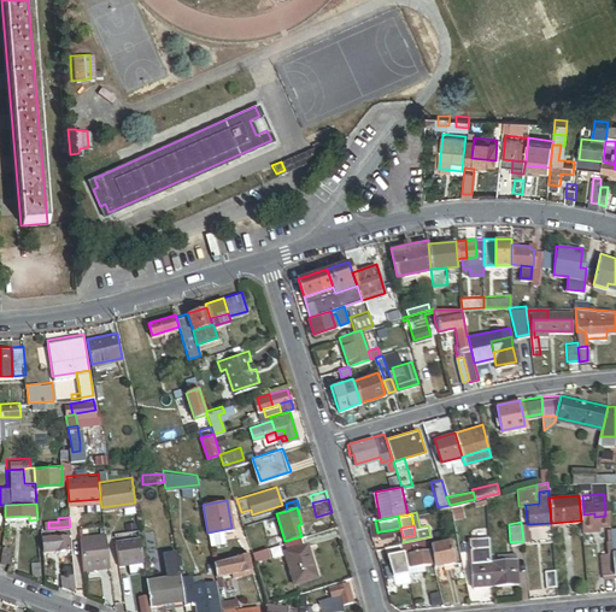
[(70,527),(48,528),(41,528),(41,536),(42,536),(56,535),(56,536),(63,536),(64,545),(56,546),(57,547),(57,548),(70,548),(69,535),(70,534),(70,527)]
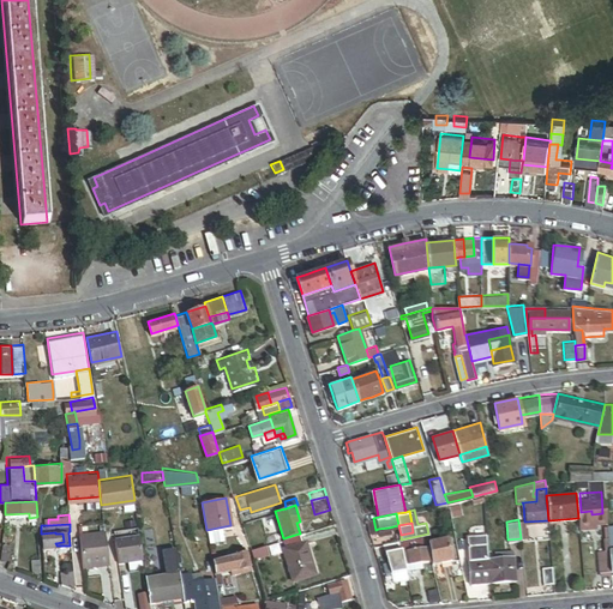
[(221,540),(218,528),(206,530),(209,542),(221,540)]
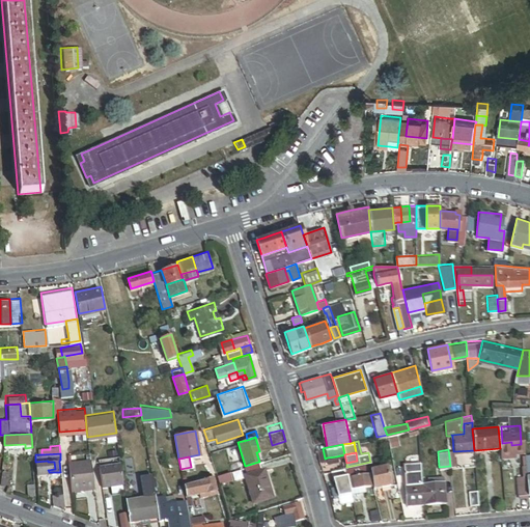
[(90,458),(67,461),(71,486),(84,484),(84,487),(93,486),(90,458)]
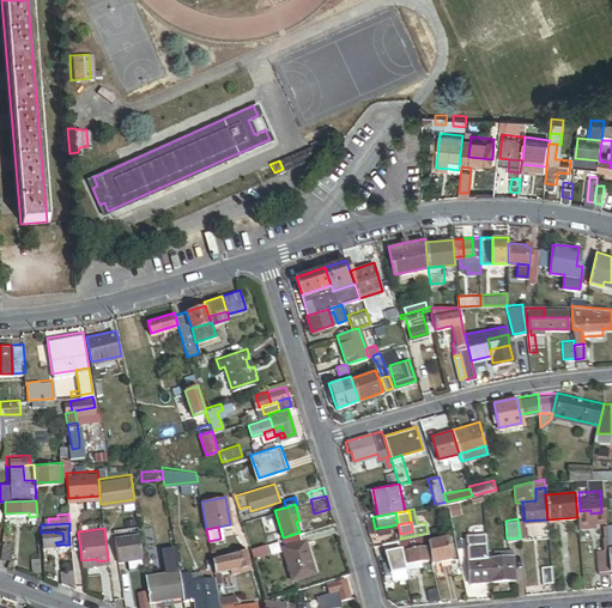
[(55,532),(42,533),(43,545),(56,543),(55,542),(55,533),(55,532)]
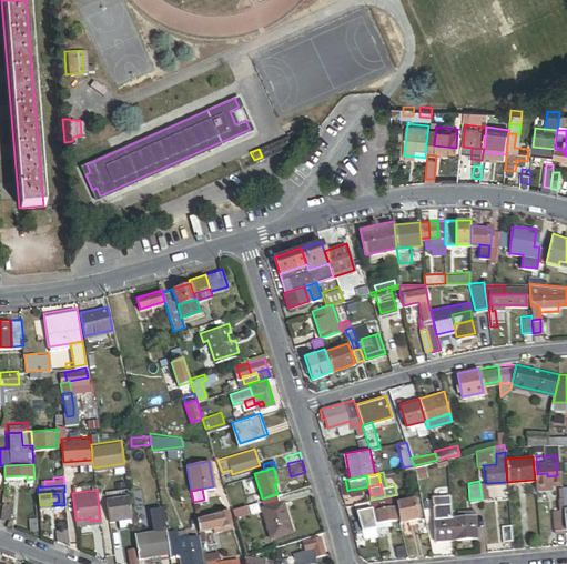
[(449,493),(432,495),(433,504),(451,502),(449,493)]
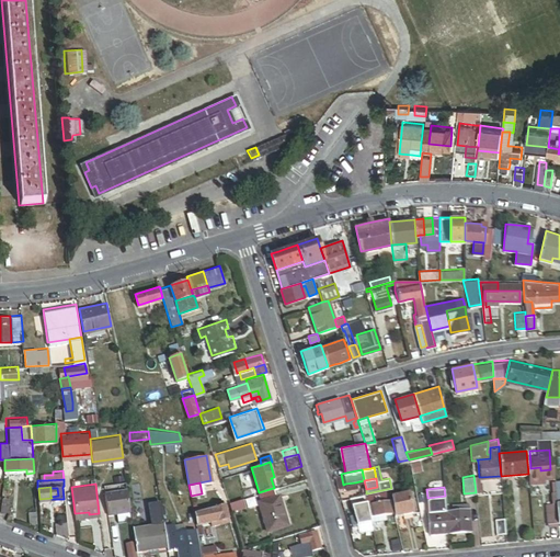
[(127,488),(105,490),(109,512),(130,510),(127,488)]
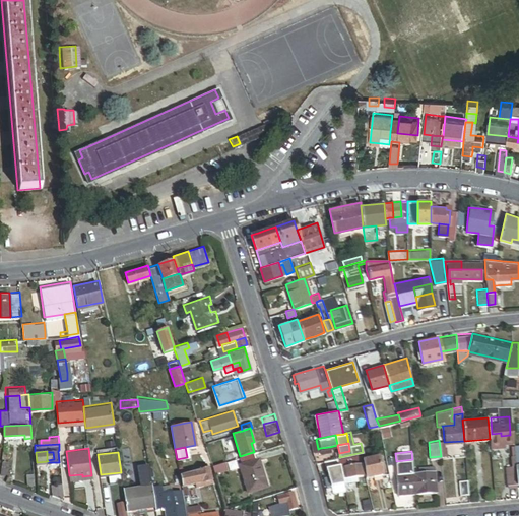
[(253,452),(240,456),(237,457),(247,491),(269,484),(261,457),(255,458),(253,452)]
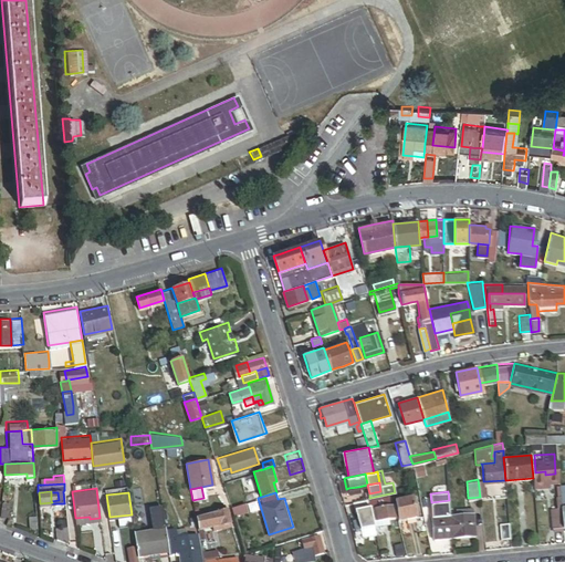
[(394,495),(368,499),(370,505),(370,507),(374,507),(395,503),(394,495)]
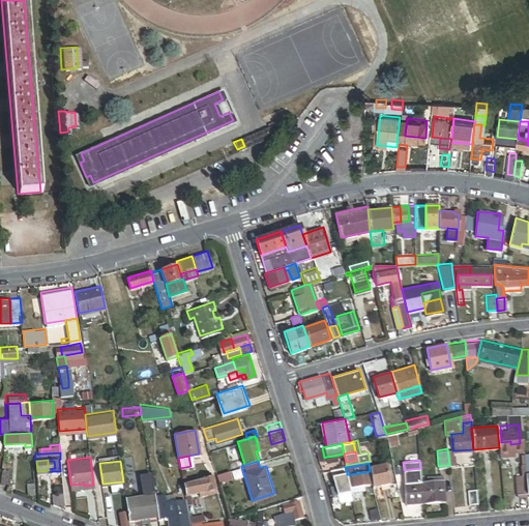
[(373,483),(374,487),(390,485),(386,464),(370,467),(373,483)]
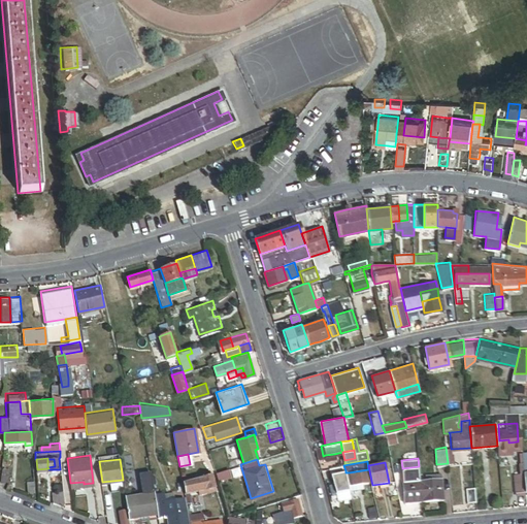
[(8,480),(9,465),(2,464),(1,479),(8,480)]
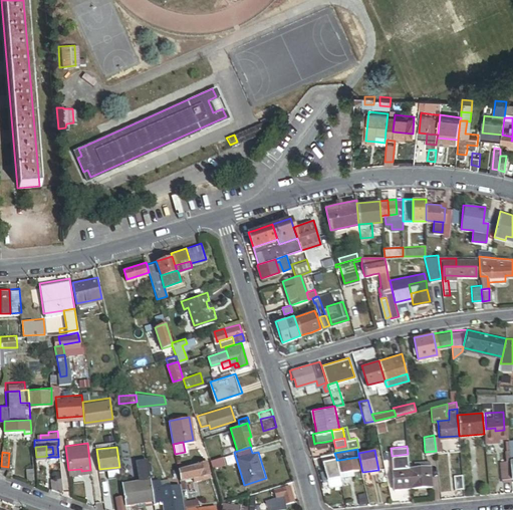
[(334,453),(334,452),(321,454),(322,461),(336,458),(334,453)]
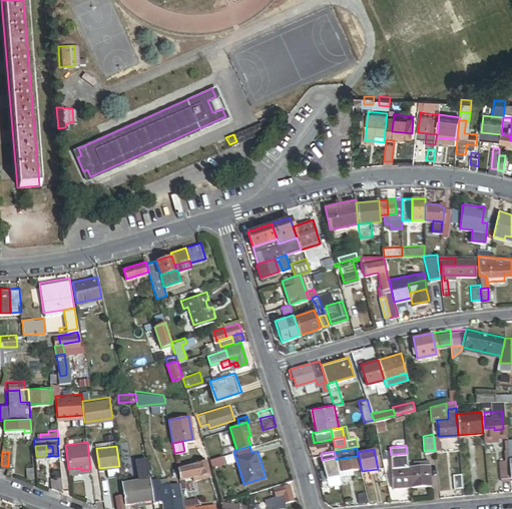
[(408,467),(407,453),(391,455),(392,468),(408,467)]
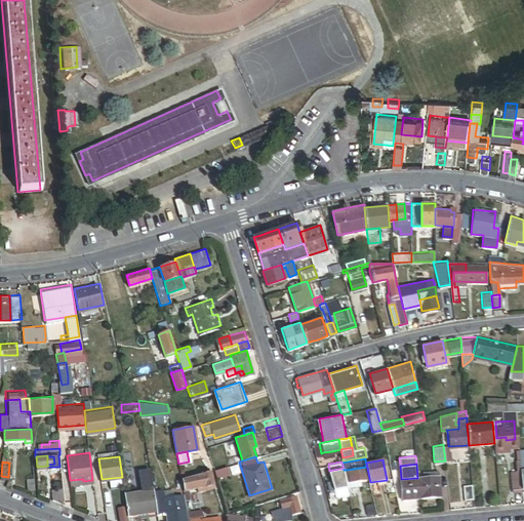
[(226,466),(213,470),(215,476),(228,473),(226,466)]
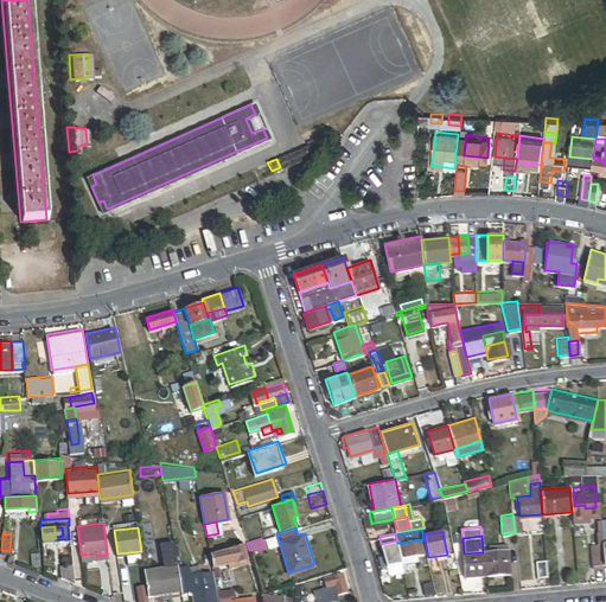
[(416,554),(426,552),(423,539),(401,543),(403,556),(416,554)]
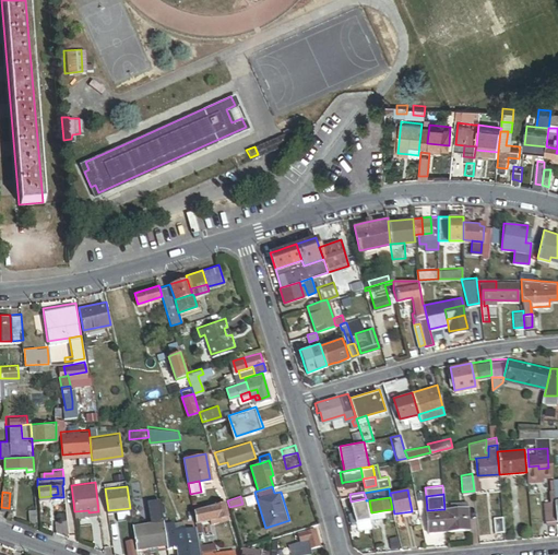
[(366,498),(351,502),(353,510),(349,511),(352,521),(355,520),(369,518),(366,500),(366,498)]
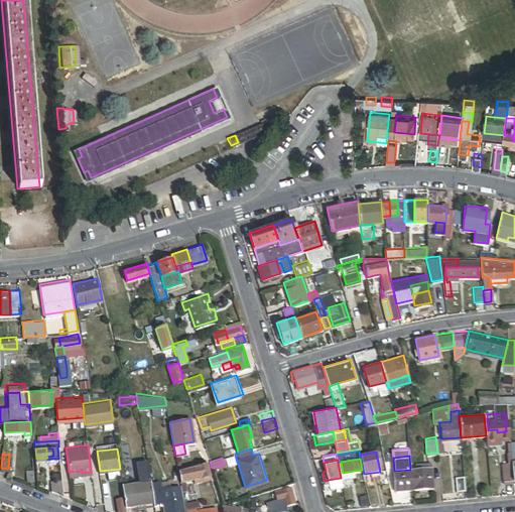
[(508,462),(502,462),(504,480),(513,479),(512,461),(508,462)]
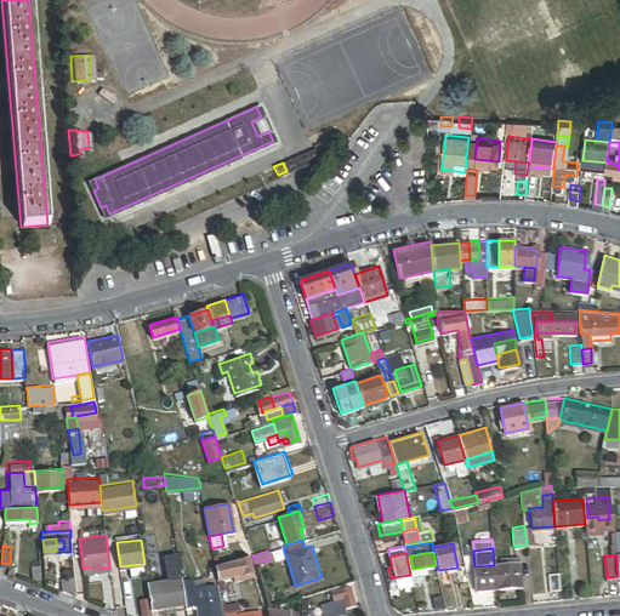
[(407,555),(410,575),(427,572),(426,566),(413,569),(410,555),(407,555)]
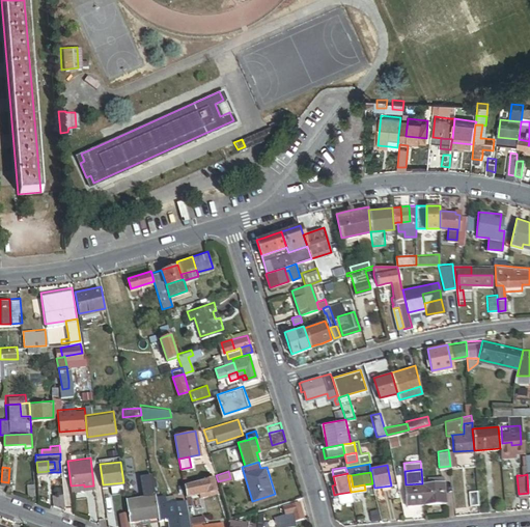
[(216,490),(213,480),(205,481),(207,491),(216,490)]
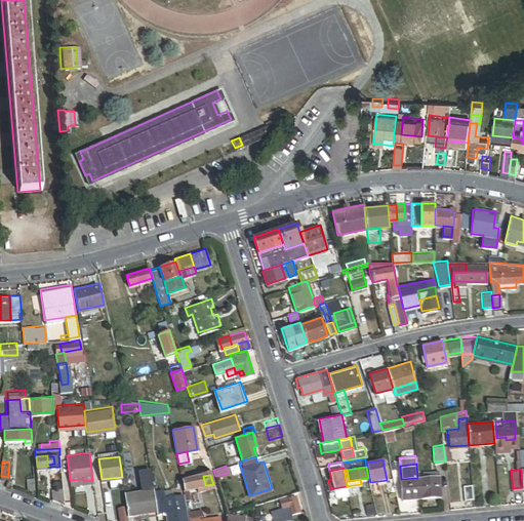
[(185,480),(185,482),(186,489),(188,489),(198,487),(204,486),(205,485),(203,476),(185,480)]
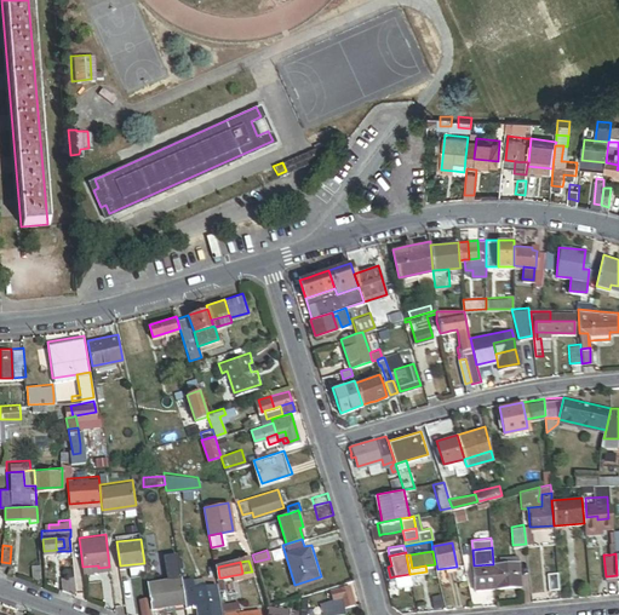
[(493,564),(496,587),(521,585),(519,562),(502,563),(493,564)]
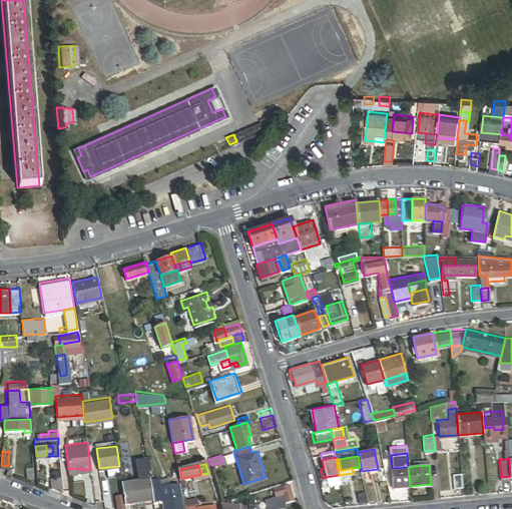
[(394,487),(410,486),(408,467),(392,468),(394,487)]
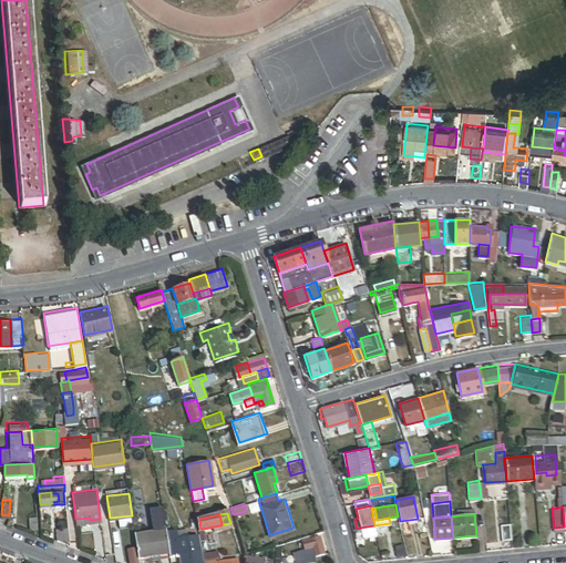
[(69,532),(68,518),(61,518),(61,526),(55,526),(55,539),(70,543),(69,532)]
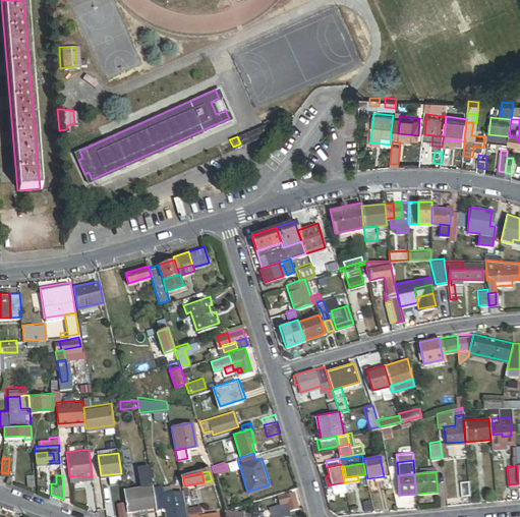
[(461,495),(470,495),(469,479),(460,480),(461,495)]
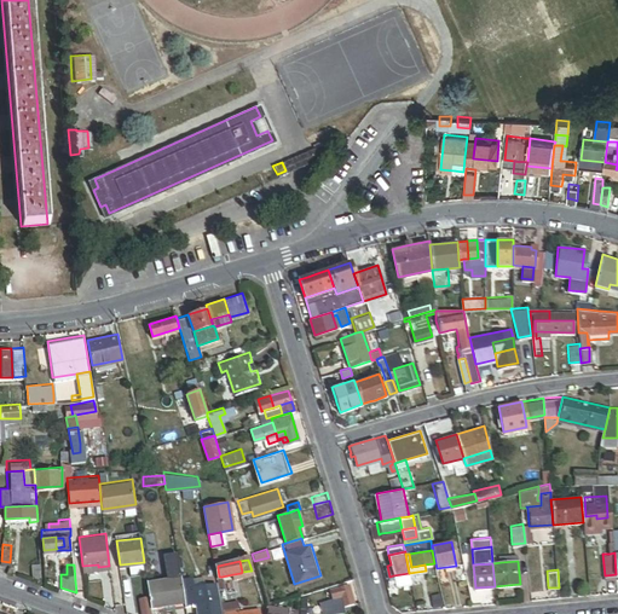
[(409,573),(393,575),(394,583),(398,585),(411,581),(409,573)]
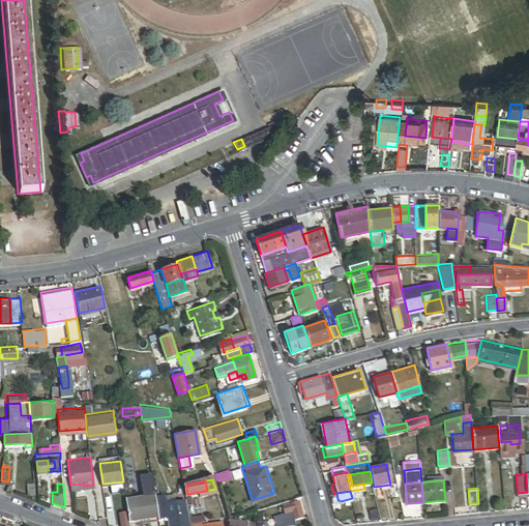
[(154,495),(154,493),(125,497),(128,519),(157,514),(154,495)]
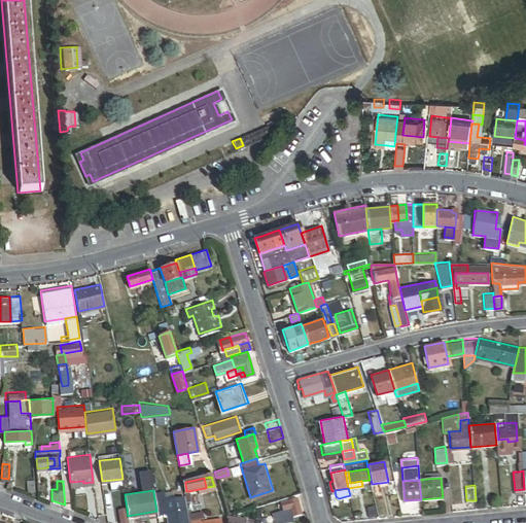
[(163,491),(153,492),(156,511),(158,515),(166,514),(167,522),(186,522),(183,496),(165,499),(163,491)]
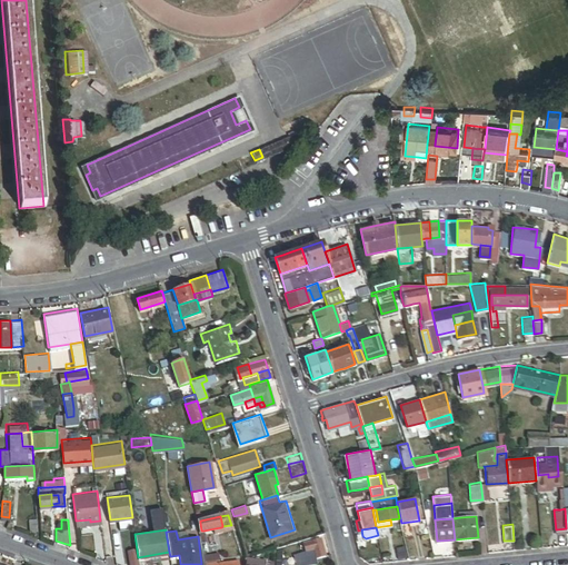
[(325,553),(319,536),(302,542),(307,557),(299,559),(300,564),(331,559),(330,552),(325,553)]
